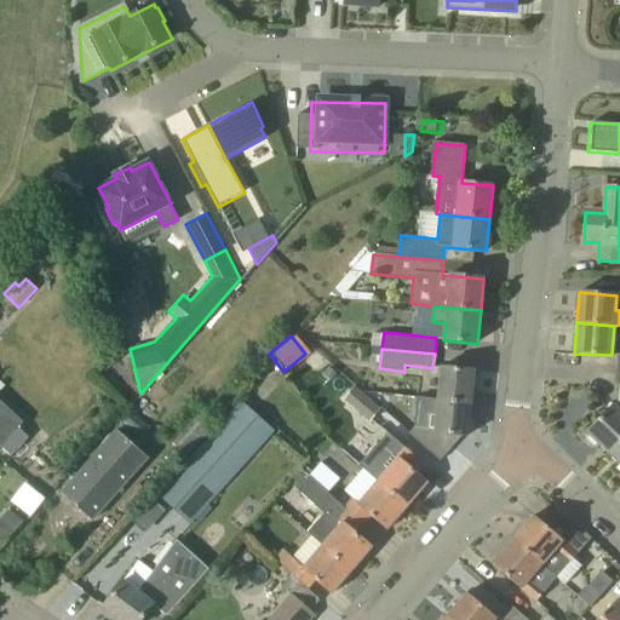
[(437,400),(471,403),(475,371),(441,367),(437,400)]
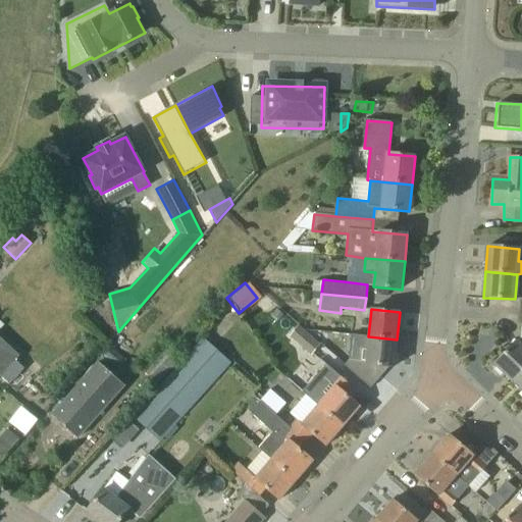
[(312,355),(320,346),(299,327),(291,336),(312,355)]
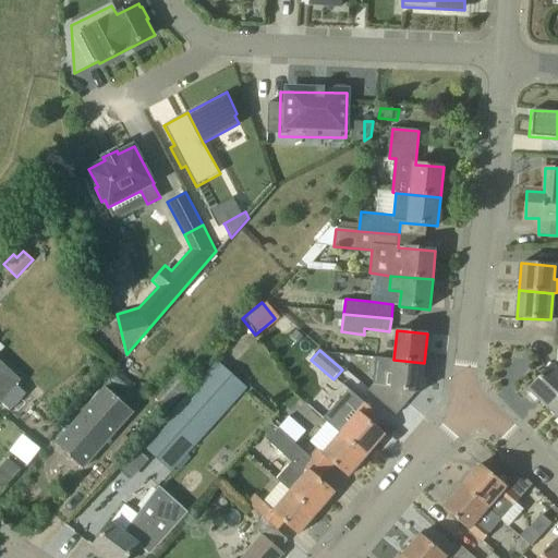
[(421,392),(424,363),(393,360),(391,386),(375,384),(370,390),(388,407),(402,390),(421,392)]
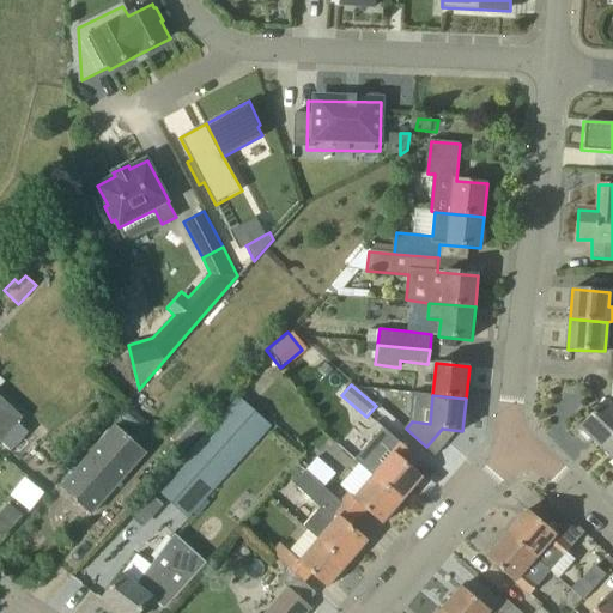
[(0,441),(1,443),(23,419),(0,396),(0,441)]
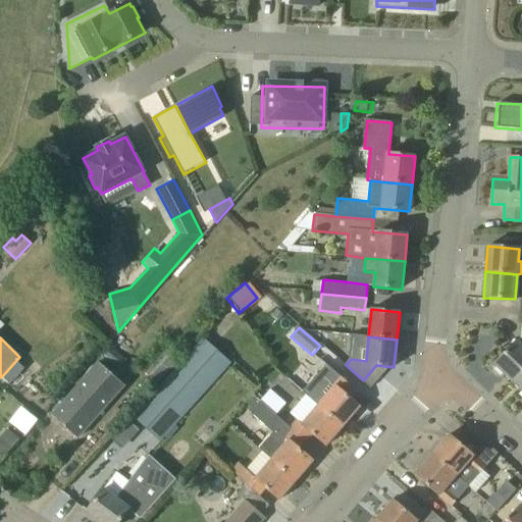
[(231,363),(204,338),(135,415),(162,440),(231,363)]
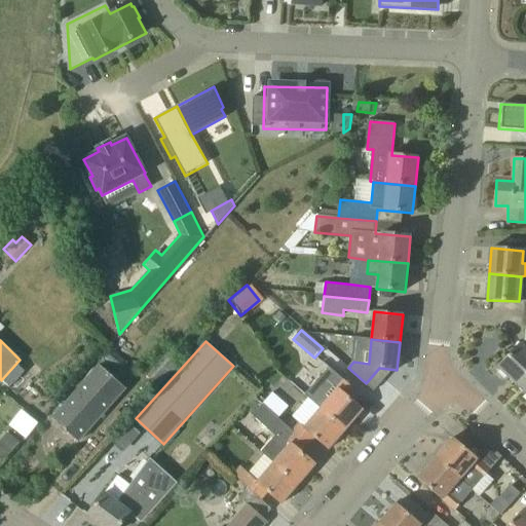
[(517,386),(525,376),(525,351),(519,345),(498,368),(517,386)]
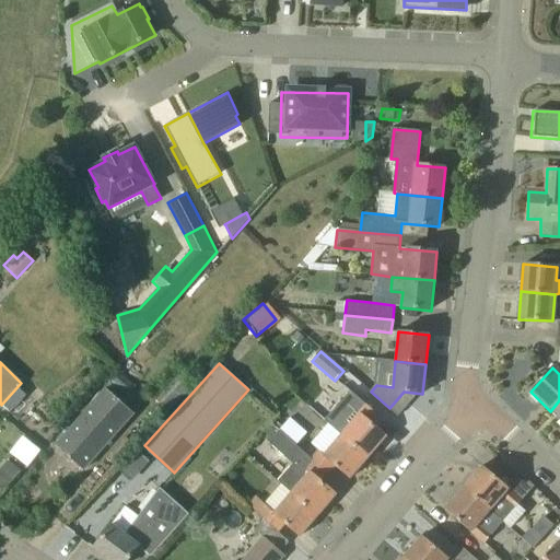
[(190,386),(176,373),(155,397),(170,409),(190,386)]
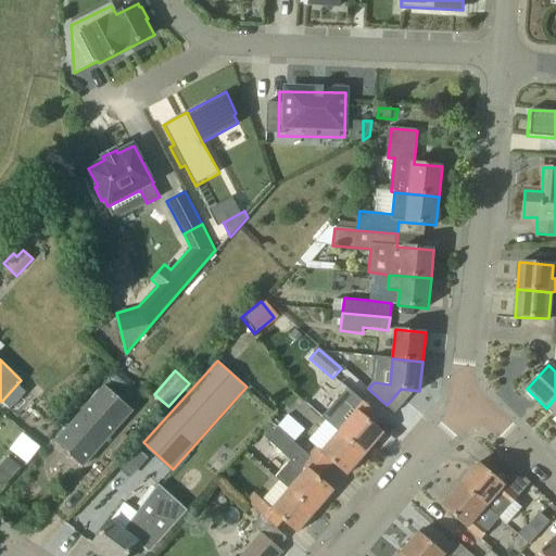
[(55,443),(83,467),(133,409),(105,387),(55,443)]
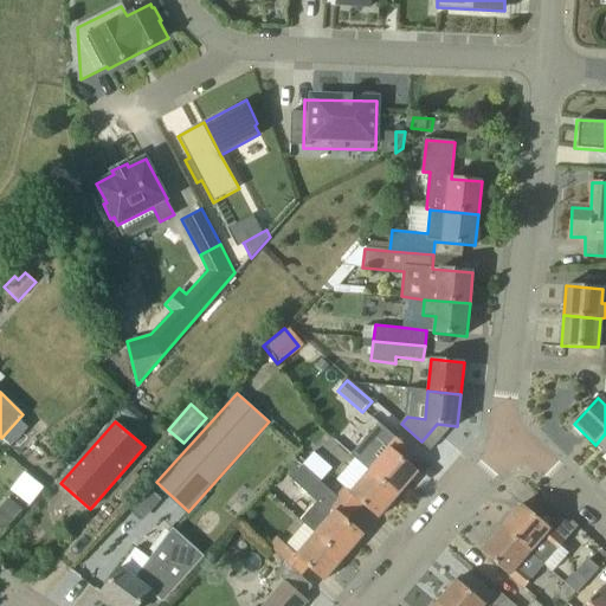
[(369,471),(398,496),(418,472),(401,459),(410,450),(379,423),(379,424),(382,427),(375,434),(372,432),(352,455),(369,471)]
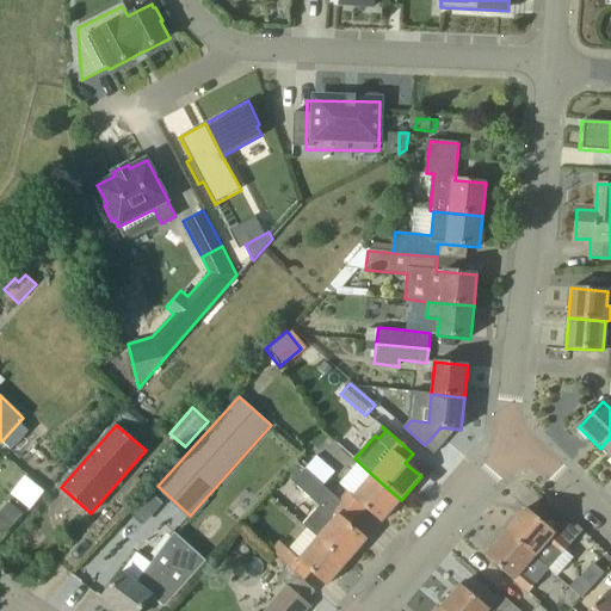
[(610,437),(600,449),(610,458),(610,437)]
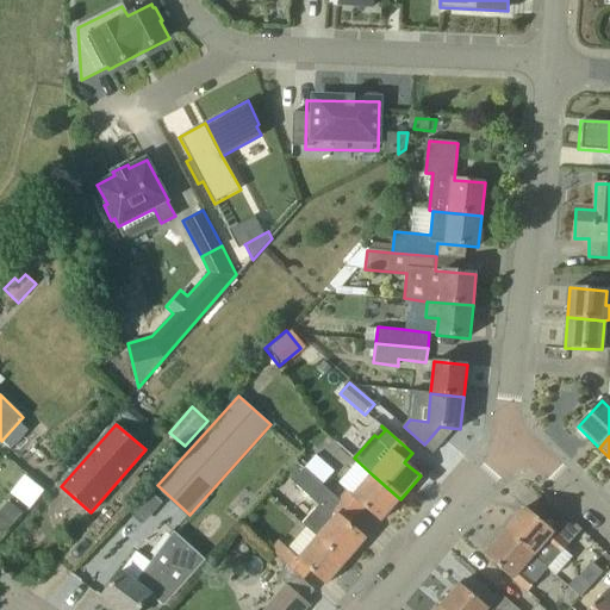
[(338,498),(304,470),(297,462),(285,475),(321,505),(303,524),(306,528),(347,561),(366,540),(349,526),(358,516),(338,498)]
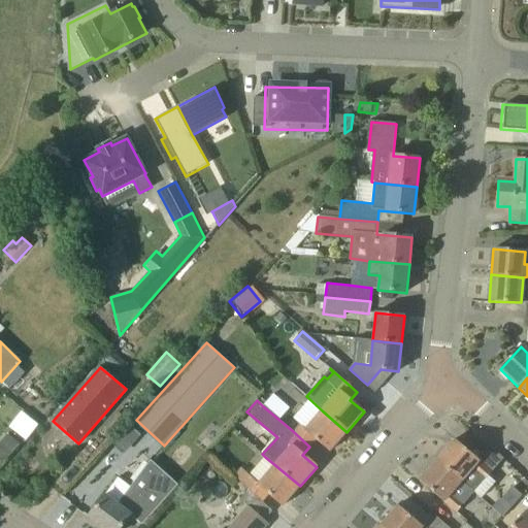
[(305,428),(299,424),(293,431),(309,447),(316,439),(330,451),(347,432),(322,410),(305,428)]
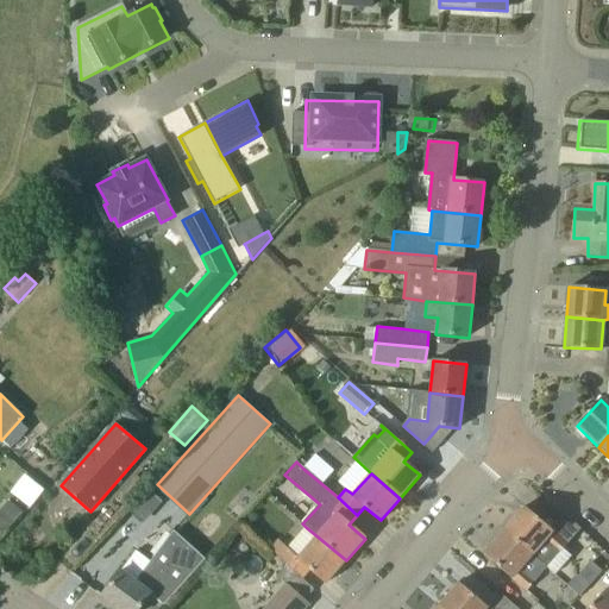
[(0,527),(4,532),(18,518),(23,513),(8,500),(4,504),(0,508),(0,527)]
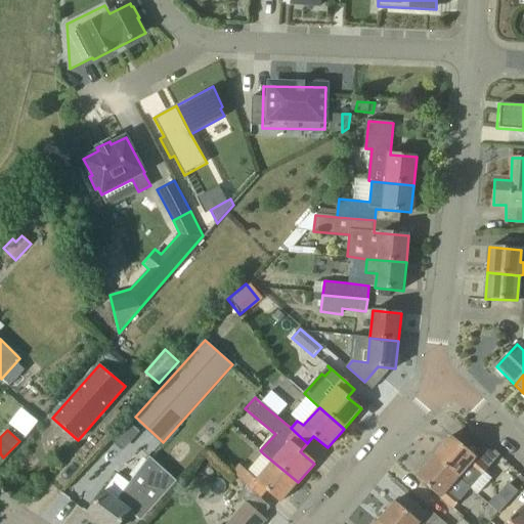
[(472,488),(488,469),(451,436),(434,456),(472,488)]
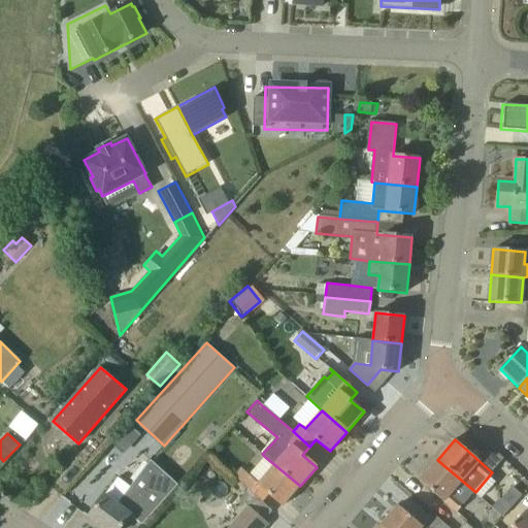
[(283,506),(300,486),(265,457),(250,474),(242,467),(234,477),(249,491),(262,502),(269,494),(283,506)]
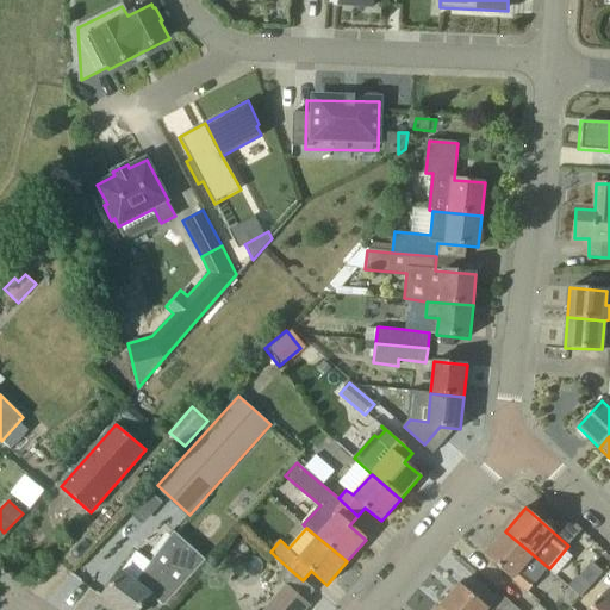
[(165,607),(191,577),(205,560),(174,531),(151,562),(136,553),(122,572),(123,573),(101,598),(117,609),(138,609),(150,596),(165,607)]
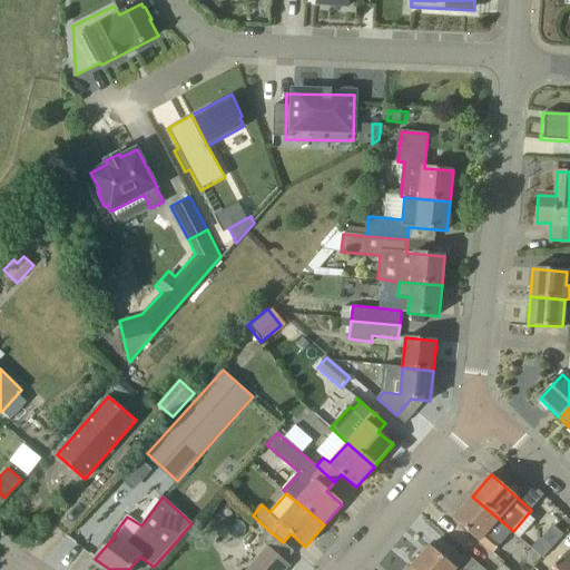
[(493,553),(513,531),(472,497),(453,519),(493,553)]
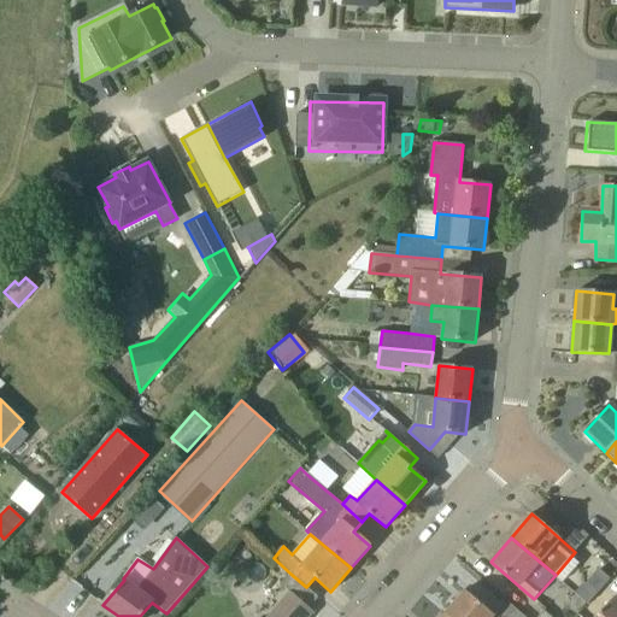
[(297,598),(306,587),(291,574),(281,585),(289,592),(266,616),(307,616),(313,611),(297,598)]
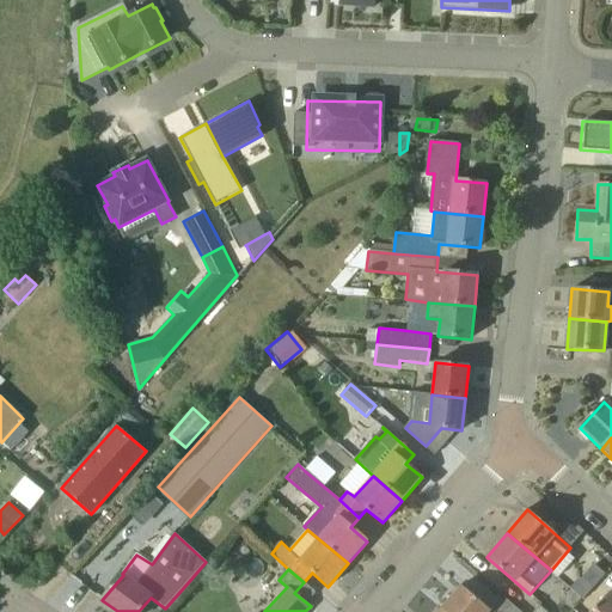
[(571,588),(582,597),(592,586),(582,576),(571,588)]
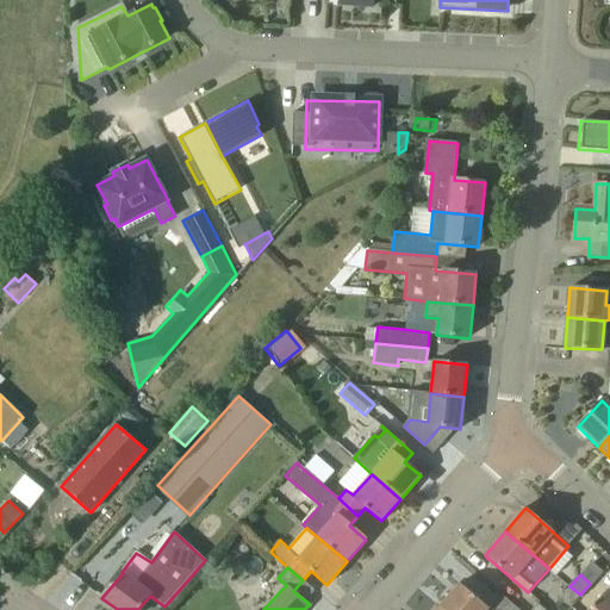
[(490,609),(460,584),(440,607),(443,609),(490,609)]
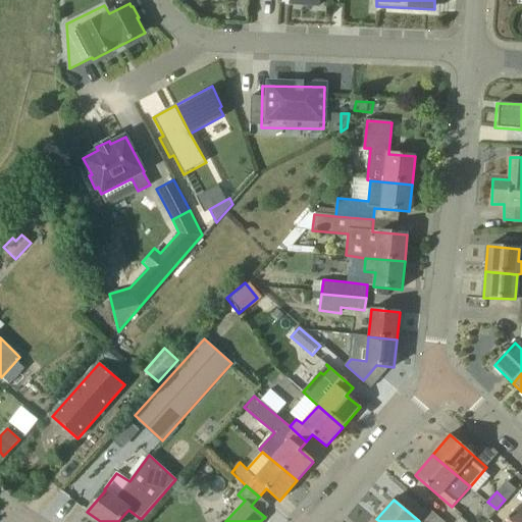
[(487,520),(497,509),(487,502),(488,504),(480,513),(487,520)]
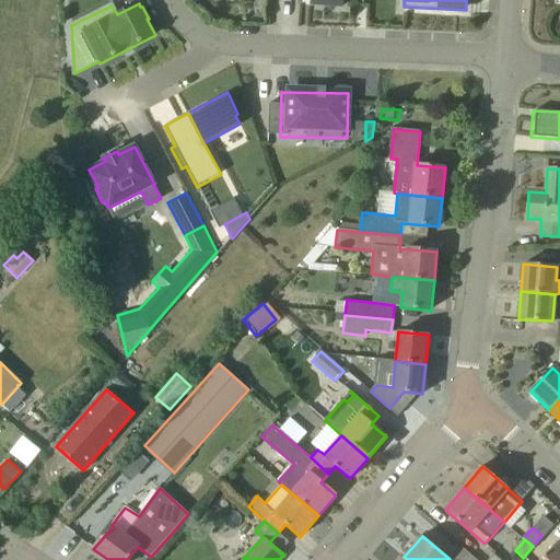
[(559,559),(559,545),(558,543),(540,559),(559,559)]
